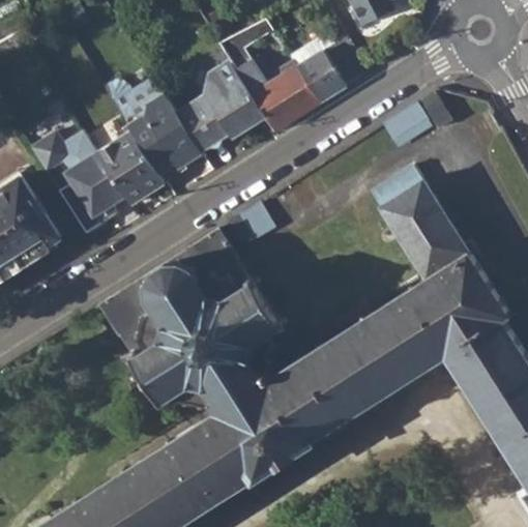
[(347,0),(362,29),(393,12),(388,2),(392,0),(347,0)]
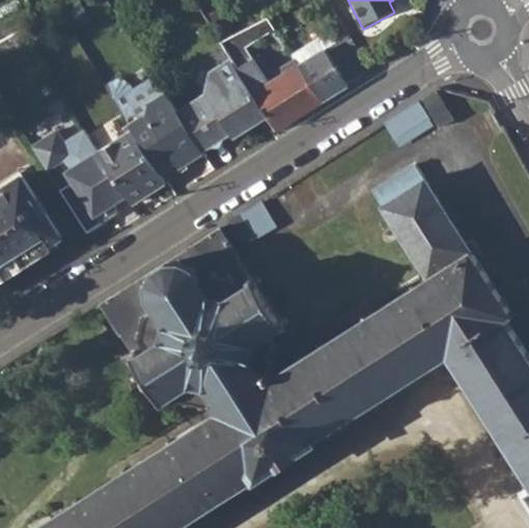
[(352,51),(333,63),(346,86),(366,74),(352,51)]
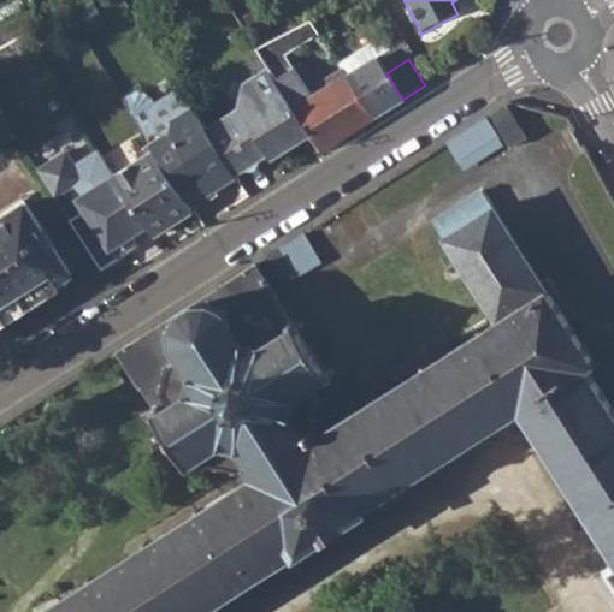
[(378,60),(346,79),(354,94),(387,73),(378,60)]
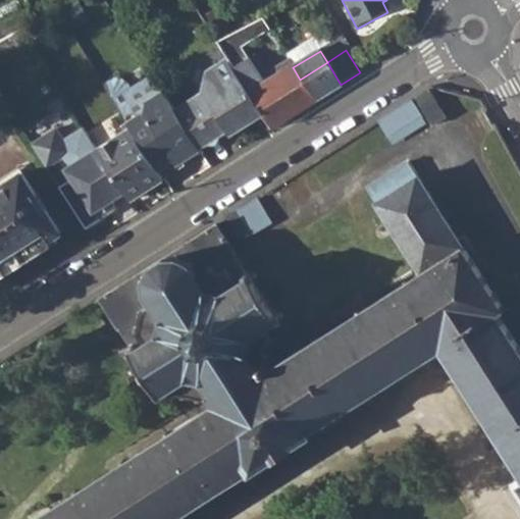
[(198,92),(173,108),(196,145),(198,148),(223,131),(226,135),(260,114),(244,88),(225,58),(202,71),(198,92)]
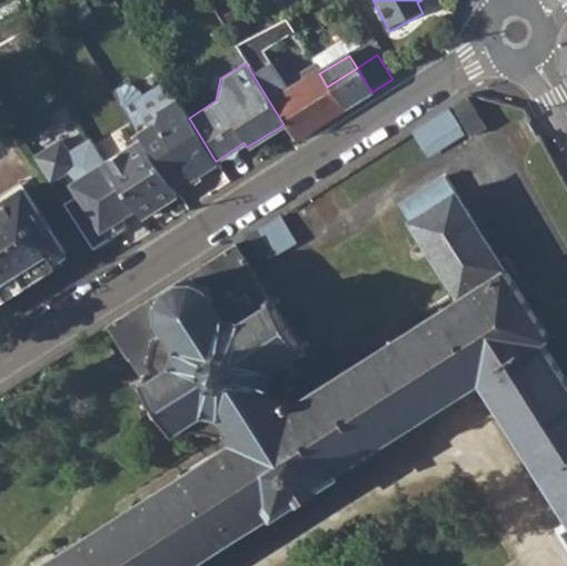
[(319,73),(315,66),(266,96),(284,125),(295,141),(342,111),(327,87),(319,73)]
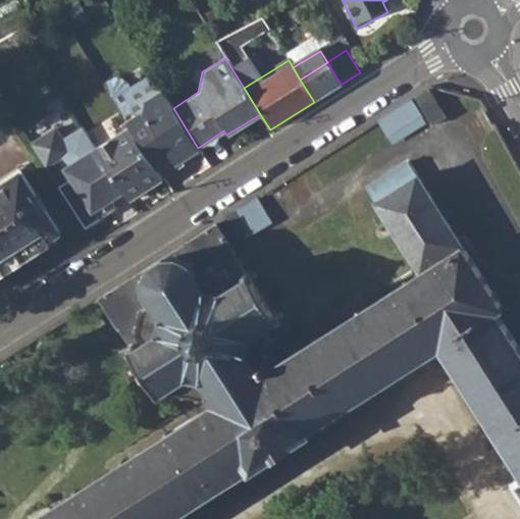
[(327,62),(300,80),(314,102),(341,85),(327,62)]
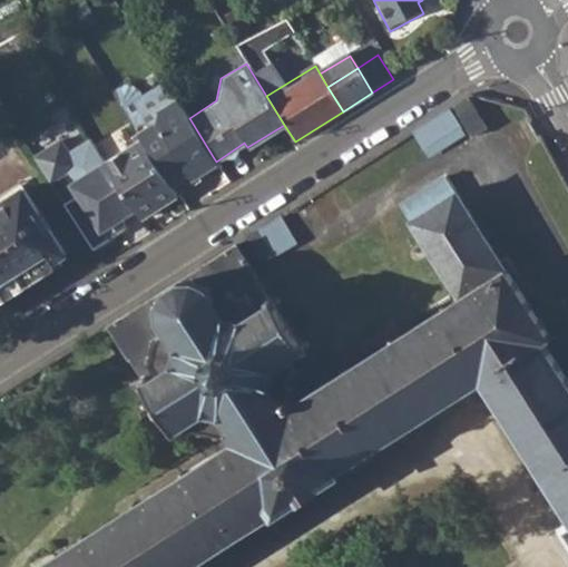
[(124,85),(113,91),(138,133),(156,121),(157,109),(176,98),(166,81),(142,96),(137,89),(124,85)]
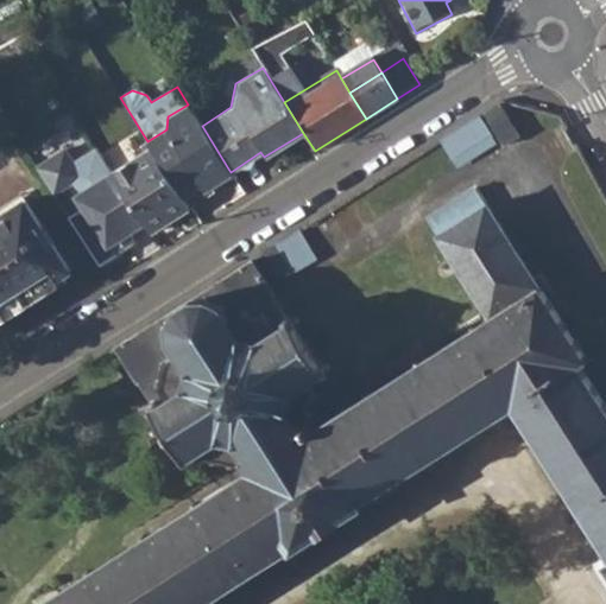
[(152,148),(188,205),(214,189),(206,178),(212,175),(215,178),(228,169),(202,126),(188,105),(168,116),(166,129),(147,141),(152,148)]
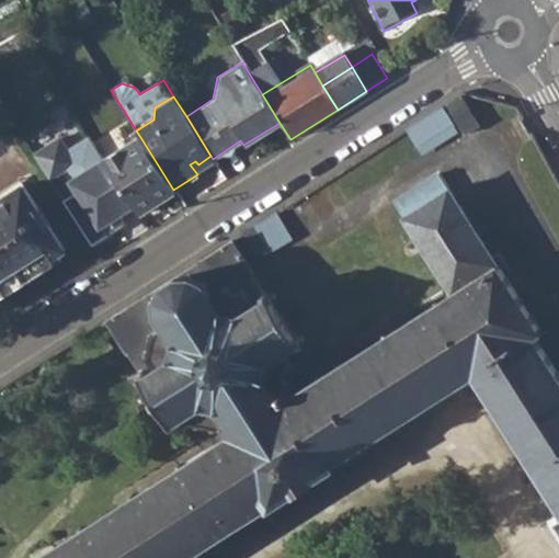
[(446,106),(465,135),(479,125),(459,98),(446,106)]
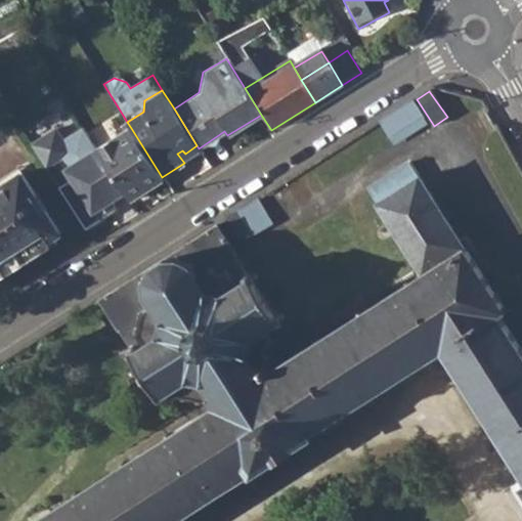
[(414,100),(350,141),(360,159),(425,117),(414,100)]
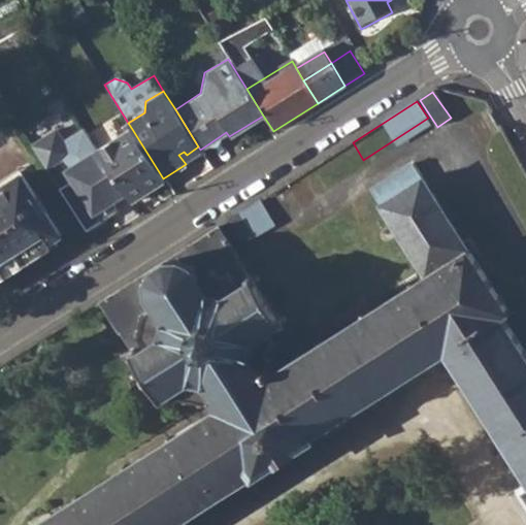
[(59,190),(86,232),(117,211),(110,203),(124,195),(96,152),(83,129),(63,142),(56,130),(31,145),(46,170),(60,161),(71,182),(59,190)]
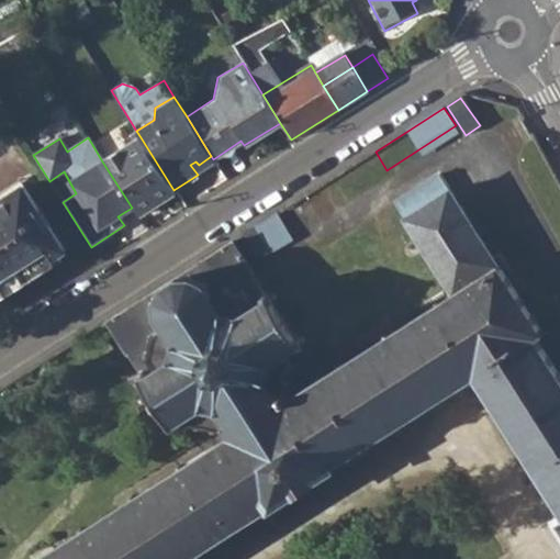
[(141,137),(102,161),(132,208),(138,217),(176,193),(174,190),(141,137)]
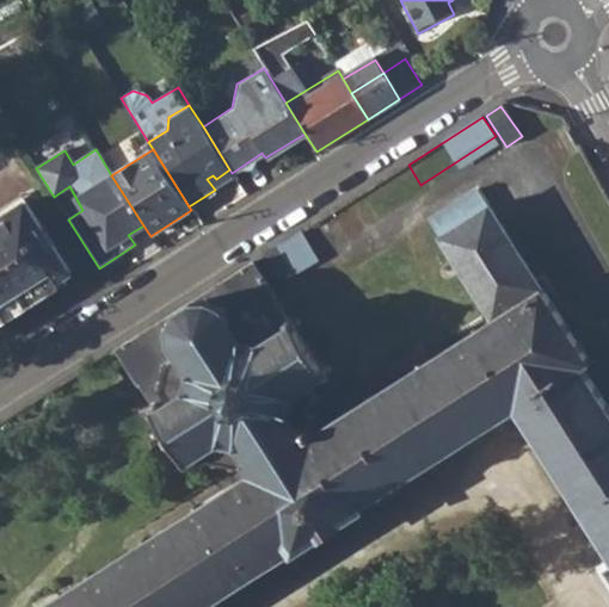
[(494,323),(315,437),(256,474),(45,606),(200,606),(293,547),(295,552),(361,509),(358,506),(517,406),(608,553),(608,407),(583,364),(590,359),(477,192),(428,223),(494,323)]
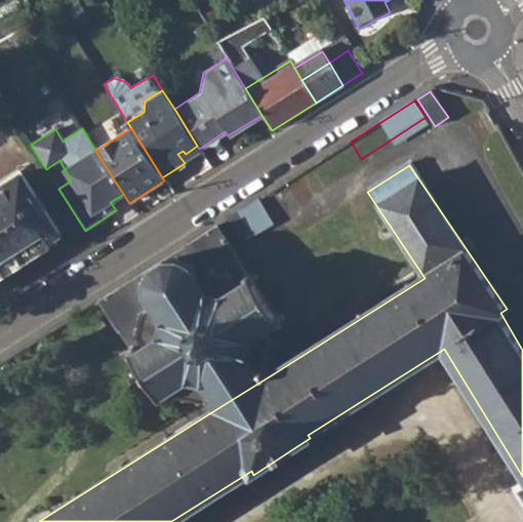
[(0,271),(59,233),(17,168),(0,179),(0,271)]
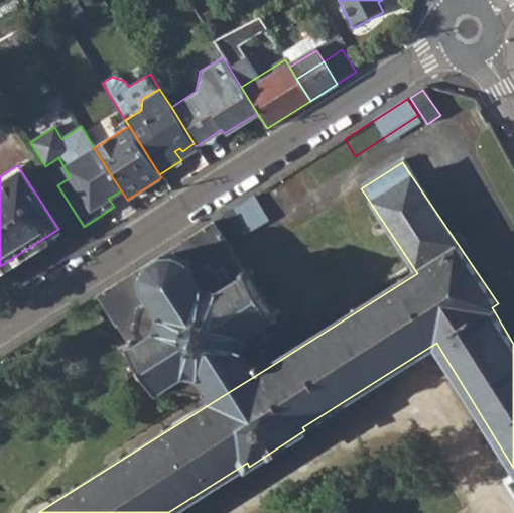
[(232,211),(247,236),(268,222),(252,198),(232,211)]
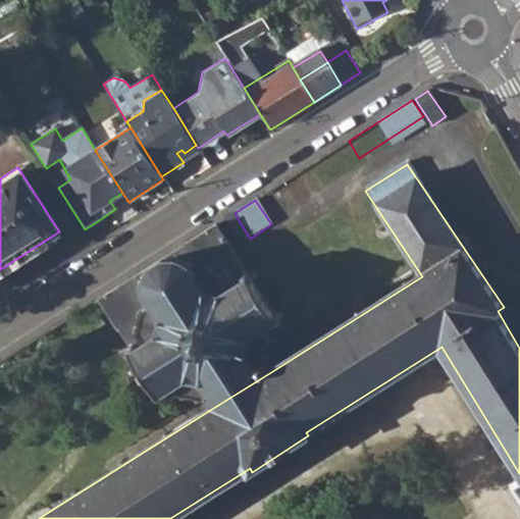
[(214,398),(218,405),(269,373),(265,366),(262,366),(263,362),(267,363),(268,357),(264,357),(266,349),(271,350),(273,343),(267,342),(268,336),(265,332),(273,326),(277,331),(281,328),(278,323),(283,320),(279,315),(275,317),(253,281),(256,278),(254,274),(249,276),(246,271),(243,273),(231,256),(235,254),(215,225),(99,299),(117,328),(120,327),(132,345),(128,347),(132,351),(128,353),(131,357),(135,355),(158,393),(155,394),(158,400),(162,398),(165,402),(171,399),(168,394),(176,390),(178,394),(184,395),(183,399),(189,400),(189,396),(201,397),(201,402),(206,403),(206,399),(214,398)]
